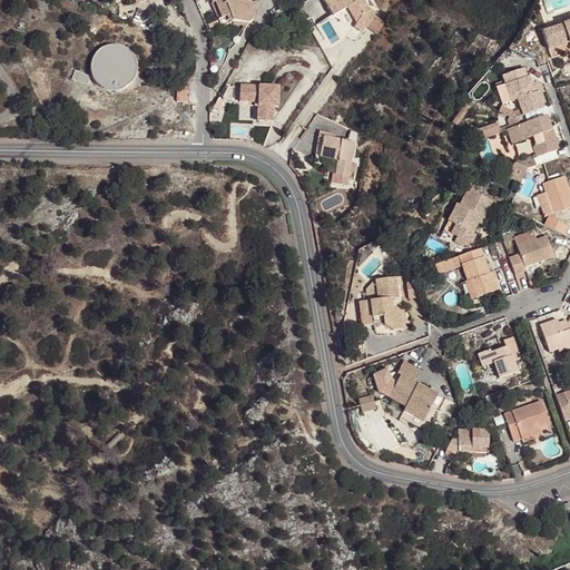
[(210,0),(213,5),(215,3),(222,19),(229,16),(231,15),(232,12),(229,7),(234,5),(233,3),(233,2),(232,0),(210,0)]
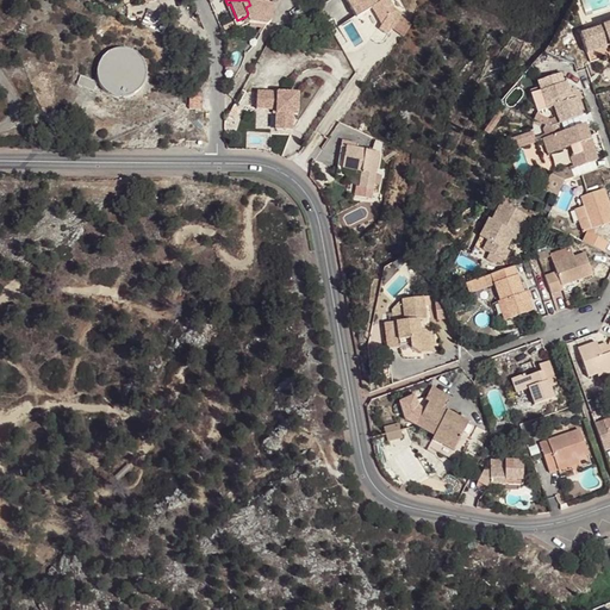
[(402,16),(393,10),(387,0),(347,0),(358,17),(372,8),(383,25),(379,30),(387,35),(402,16)]
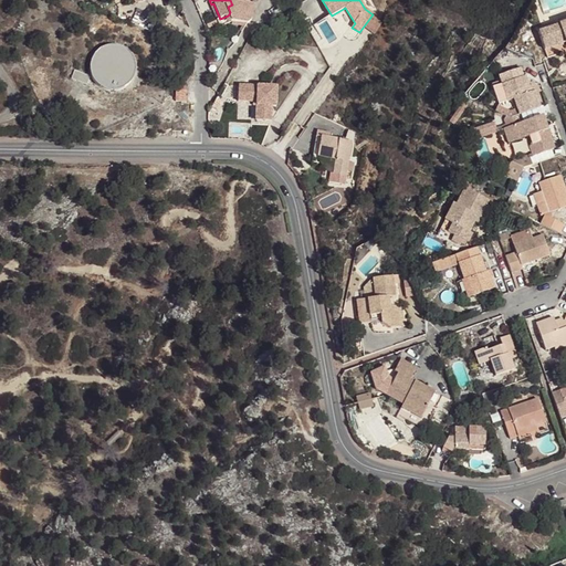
[(210,4),(217,20),(220,19),(213,3),(211,4),(210,4)]
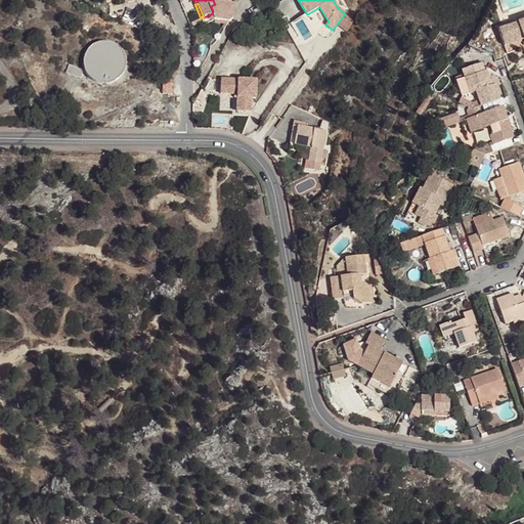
[(211,14),(214,20),(229,23),(233,17),(235,5),(214,3),(215,4),(211,6),(213,11),(212,13),(211,14)]
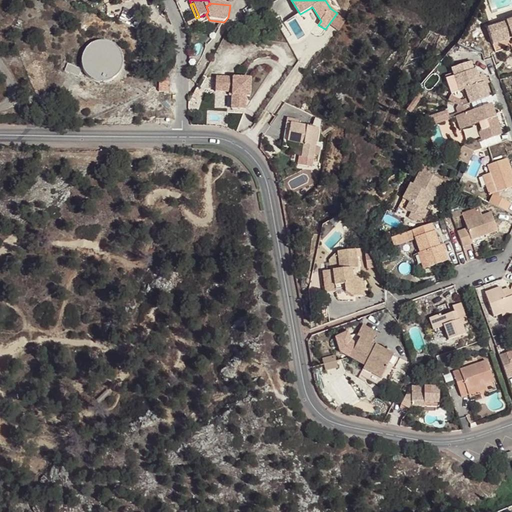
[(206,14),(199,17),(196,18),(199,24),(209,20),(206,14)]
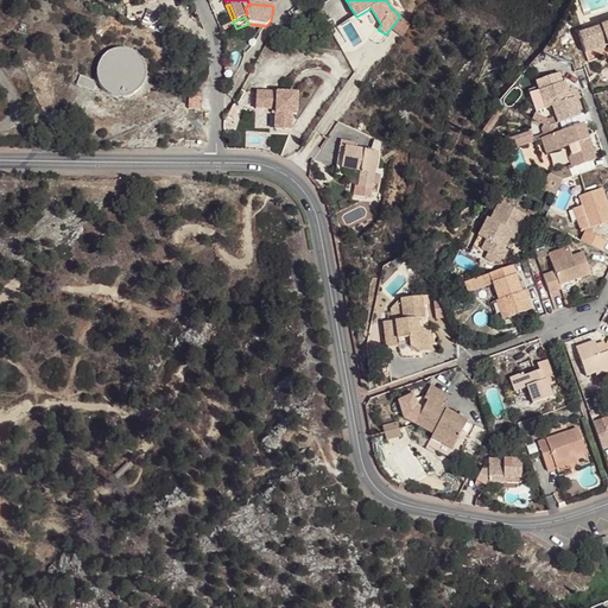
[(230,24),(222,27),(225,33),(233,30),(230,24)]
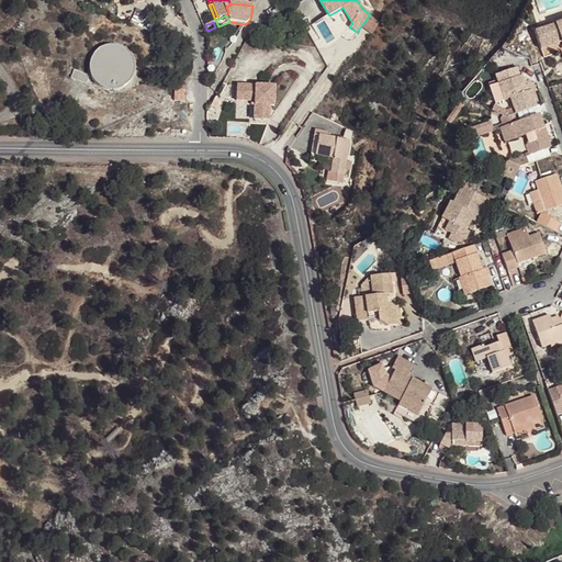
[(561,22),(535,33),(541,49),(561,42),(561,22)]
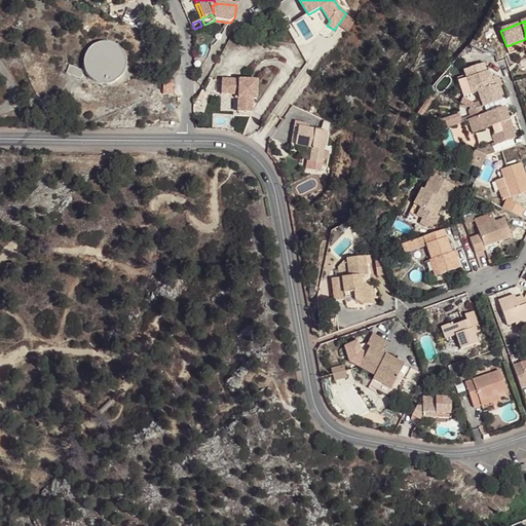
[(108,44),(104,44),(100,44),(96,46),(91,49),(88,52),(86,55),(85,61),(85,65),(86,69),(87,73),(90,77),(94,79),(98,81),(102,83),(106,83),(110,82),(114,81),(118,78),(121,75),(123,71),(124,67),(124,63),(123,58),(122,54),(119,50),(116,47),(112,45),(108,44)]
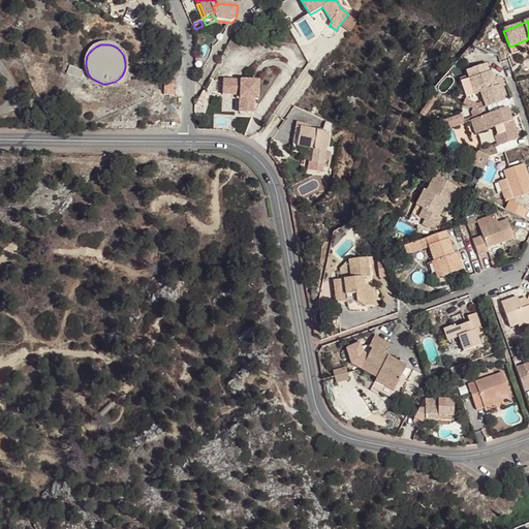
[(495,81),(491,71),(489,72),(486,64),(466,71),(467,75),(469,80),(474,95),(480,93),(486,107),(505,100),(499,85),(497,86),(495,81)]
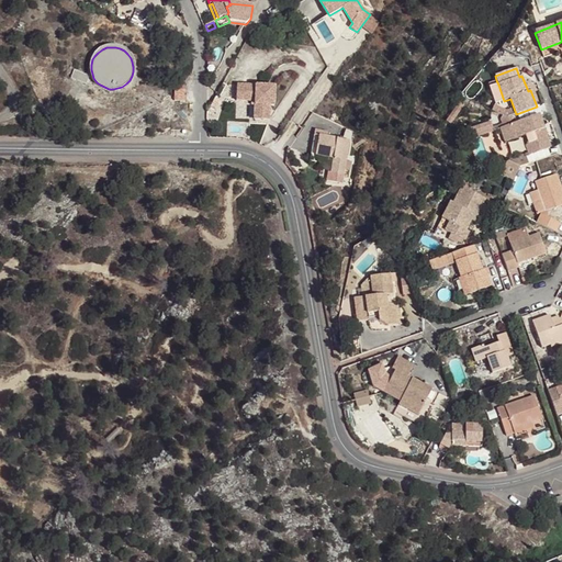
[(74,70),(71,78),(86,83),(89,76),(74,70)]
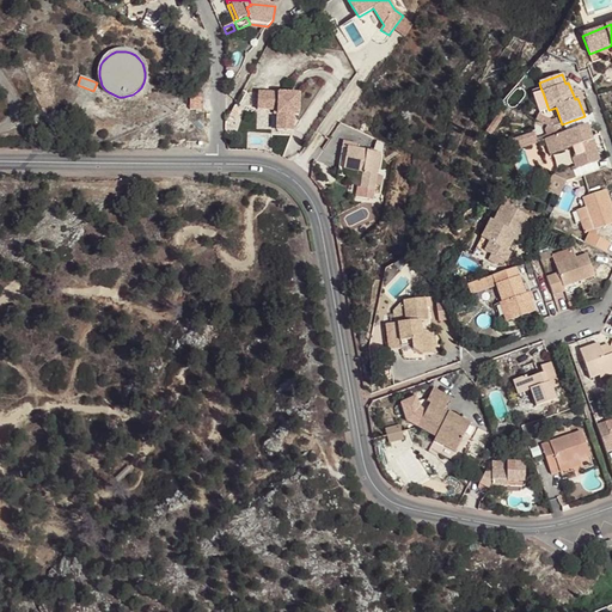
[(202,110),(203,87),(190,86),(190,110),(202,110)]
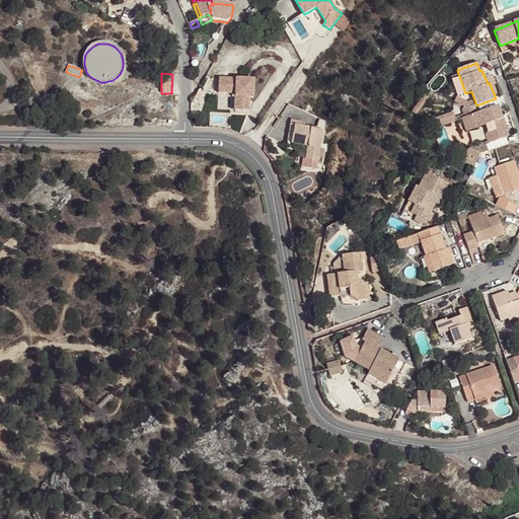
[(219,78),(218,93),(232,93),(235,94),(234,96),(234,109),(249,110),(250,97),(253,97),(254,80),(219,78)]
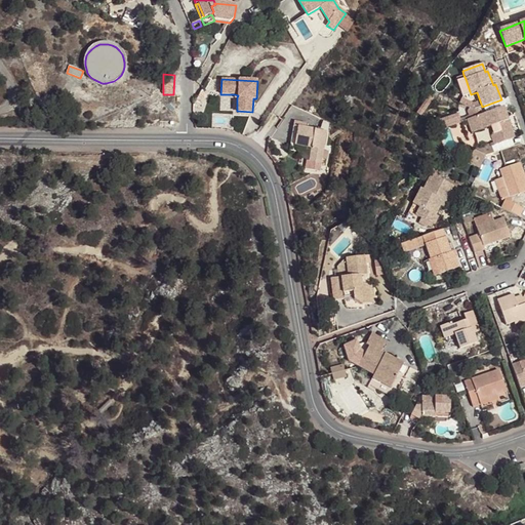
[(471,94),(466,79),(456,82),(462,97),(471,94)]
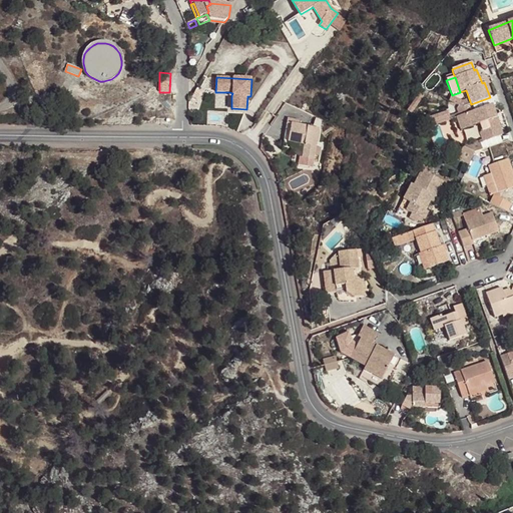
[(462,101),(462,100),(451,96),(448,101),(462,107),(468,105),(467,99),(462,101)]
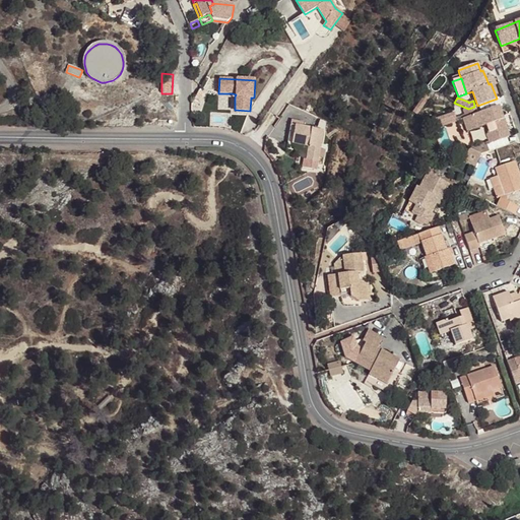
[(510,136),(499,106),(462,119),(467,133),(484,126),(488,134),(486,135),(490,144),(510,136)]
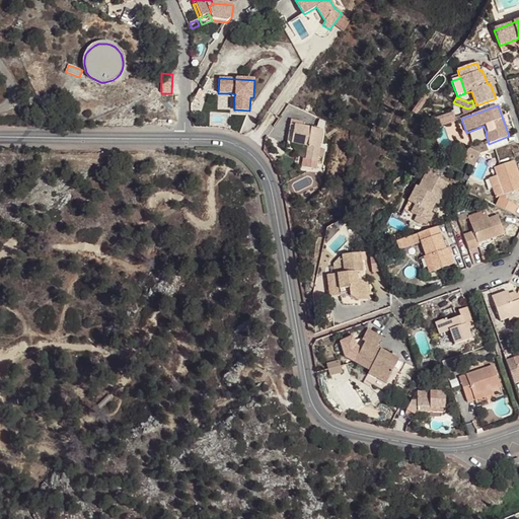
[(444,122),(455,118),(453,113),(442,117),(444,122)]
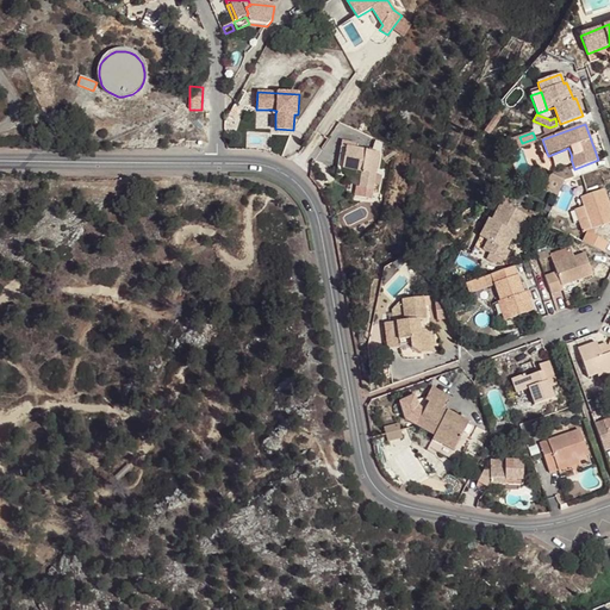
[(379,153),(355,148),(356,136),(341,134),(338,145),(338,147),(342,147),(346,148),(342,168),(362,172),(360,187),(373,190),(379,153)]
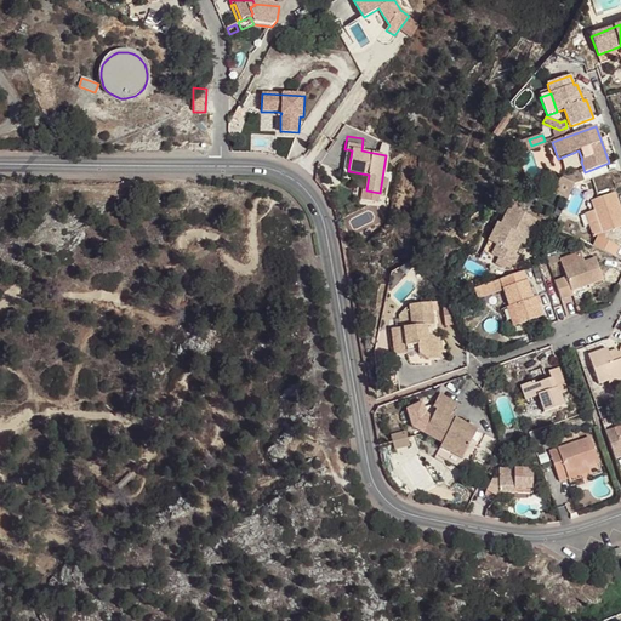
[(581,171),(559,178),(553,193),(568,200),(575,184),(585,181),(581,171)]
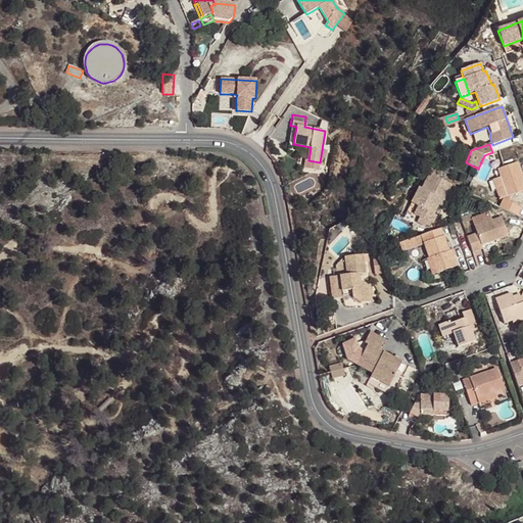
[(421,161),(413,157),(408,167),(417,171),(421,161)]
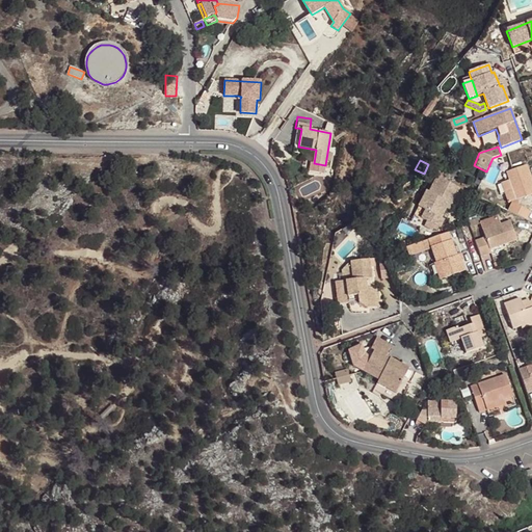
[(531,194),(531,183),(526,165),(506,173),(509,181),(516,201),(519,200),(531,194)]
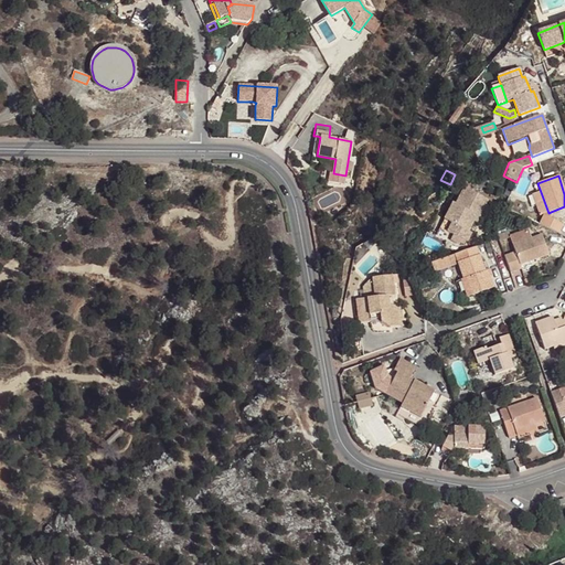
[(458,205),(466,189),(460,187),(452,202),(458,205)]
